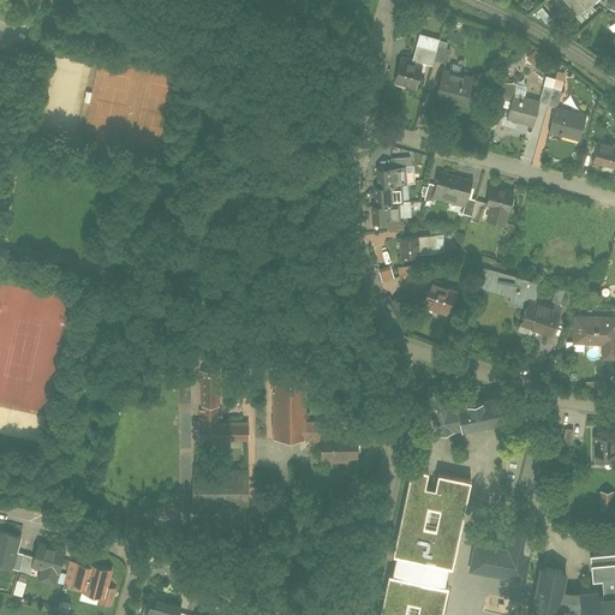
[(566,0),(578,13),(592,0),(566,0)]
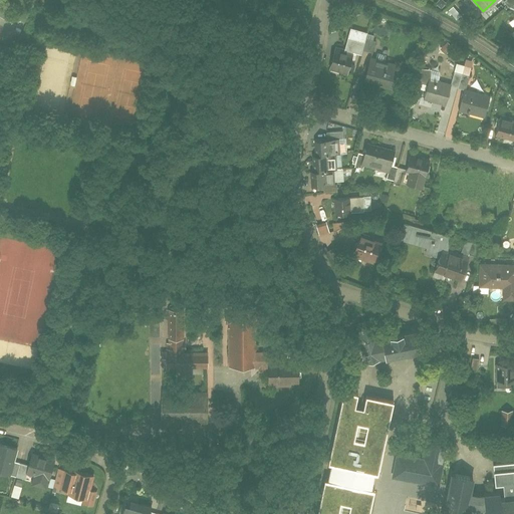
[(513,8),(513,0),(505,0),(504,5),(513,8)]
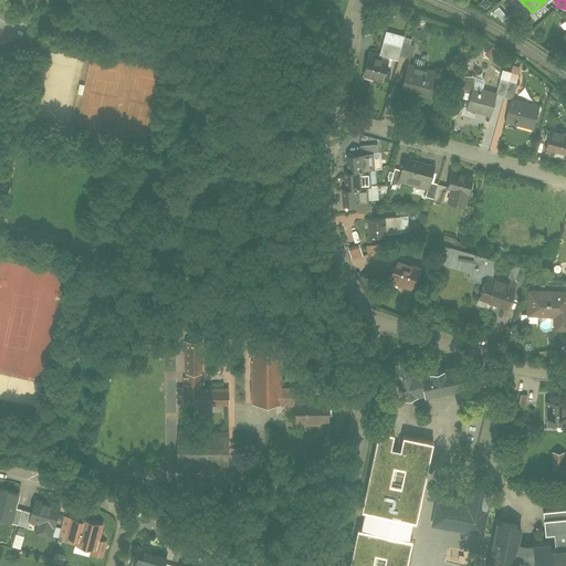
[(370,49),(363,76),(383,82),(389,56),(398,59),(405,35),(386,30),(380,51),(370,49)]
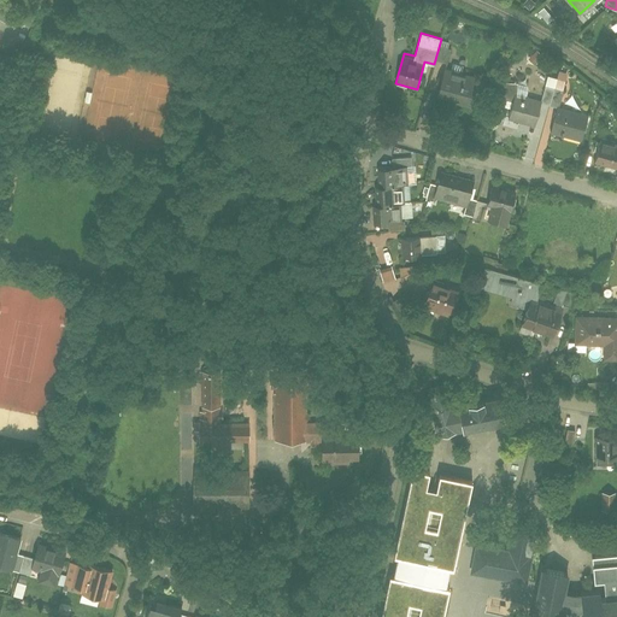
[(441,94),(468,103),(472,87),(446,78),(441,94)]
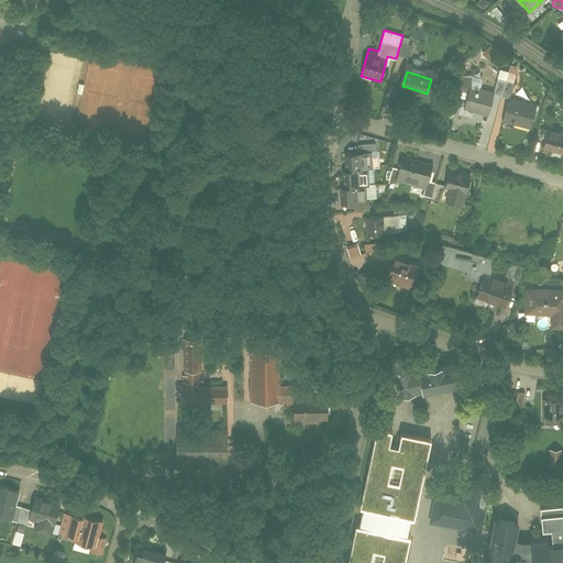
[(461,110),(489,117),(494,97),(466,90),(461,110)]
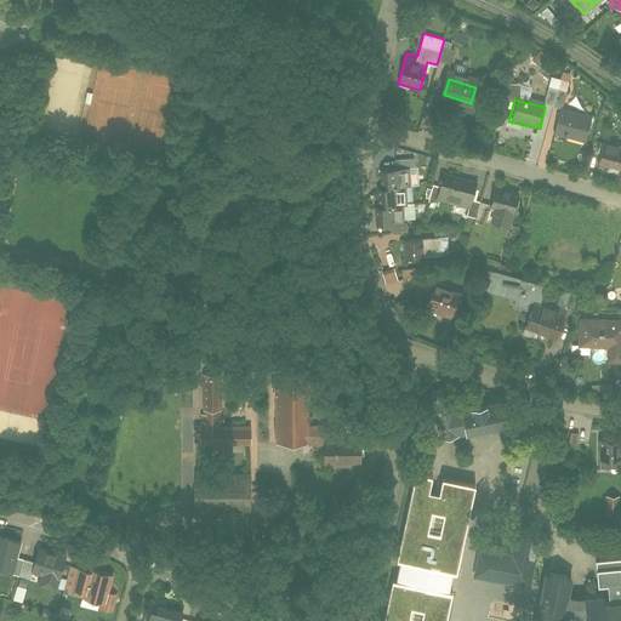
[(592,115),(563,108),(557,134),(586,140),(592,115)]
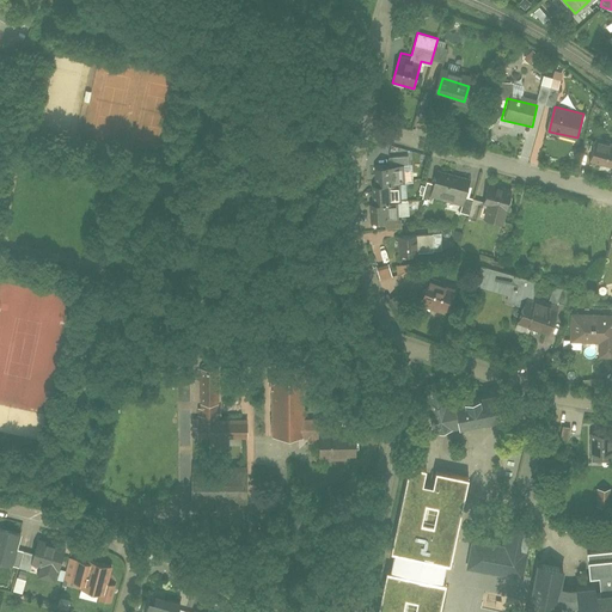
[(589,161),(611,164),(611,146),(593,142),(589,161)]
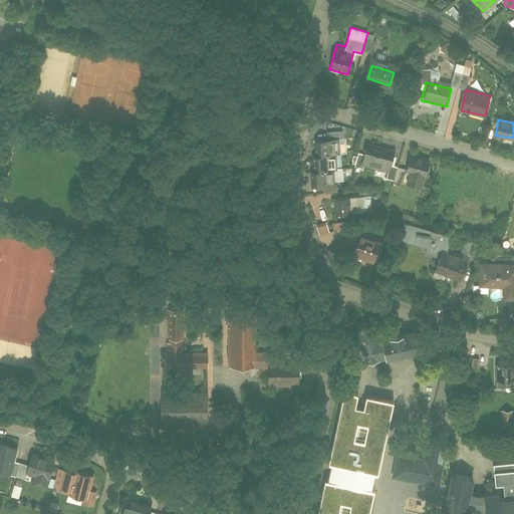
[(310,169),(311,185),(334,184),(333,169),(336,169),(335,154),(340,153),(339,139),(344,139),(344,131),(326,132),(326,137),(316,138),(317,153),(313,153),(314,169),(310,169)]
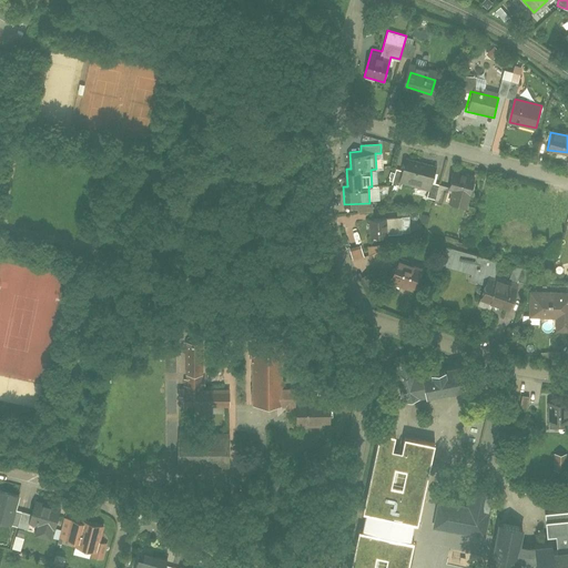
[(434,199),(438,183),(433,181),(437,165),(406,156),(402,169),(396,168),(392,183),(399,185),(399,182),(428,190),(426,196),(434,199)]
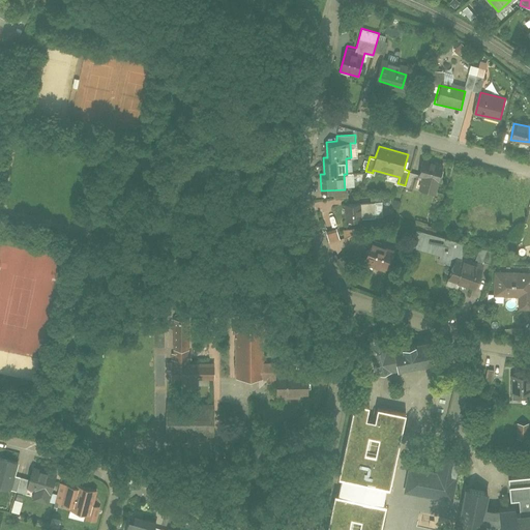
[(419,189),(436,194),(444,163),(423,157),(419,176),(422,177),(419,189)]
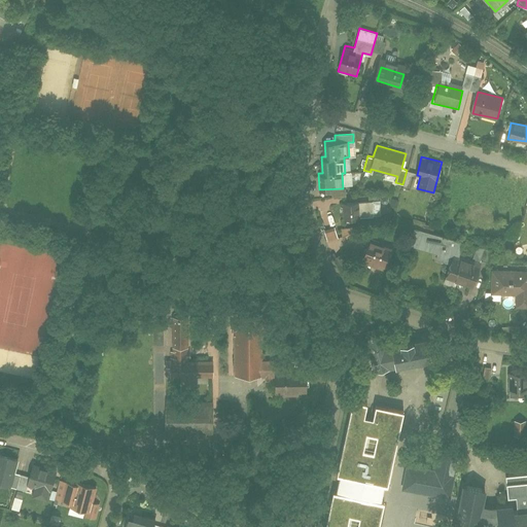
[(372,201),(344,202),(344,218),(373,217),(372,201)]
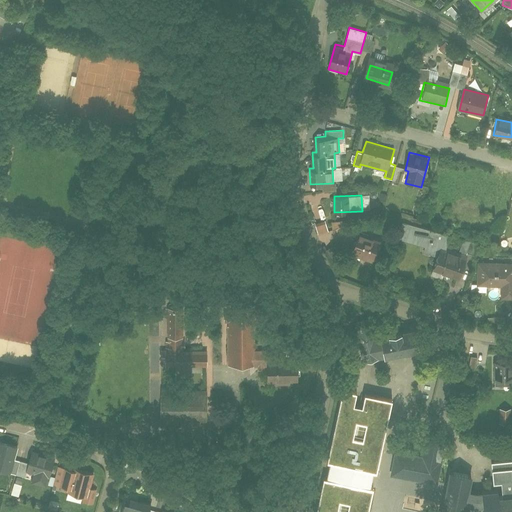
[(321,207),(315,208),(318,218),(324,217),(321,207)]
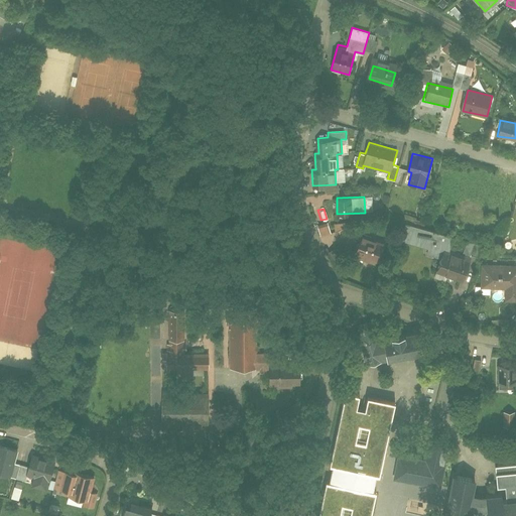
[(316,224),(319,237),(331,234),(328,222),(316,224)]
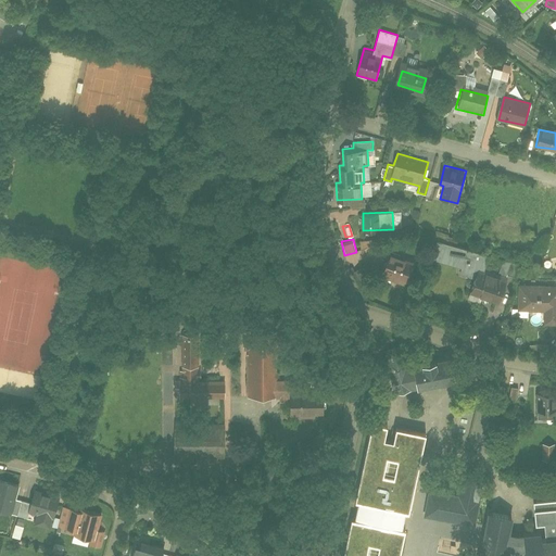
[(482,253),(439,239),(433,257),(462,266),(459,273),(475,277),(479,265),(482,253)]
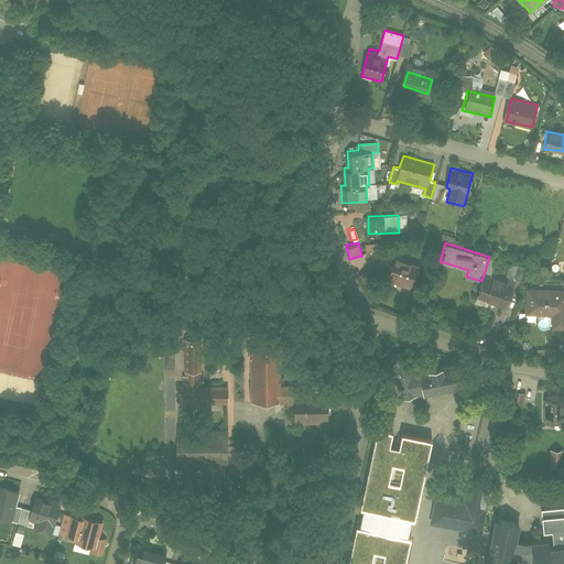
[(414,288),(421,263),(394,256),(388,280),(414,288)]
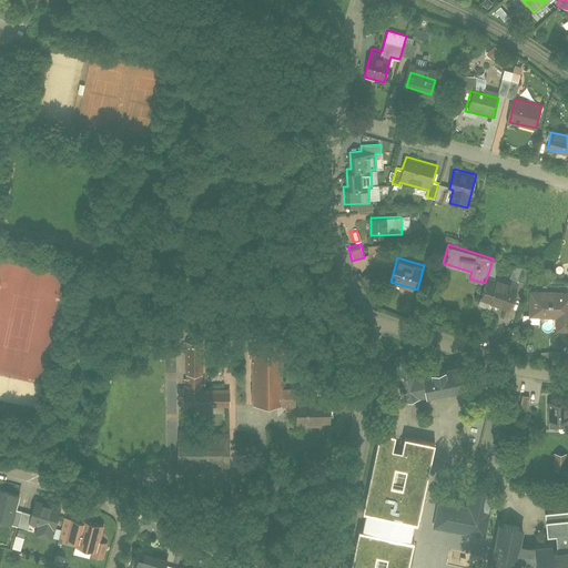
[(480,298),(510,308),(519,281),(489,271),(485,283),(480,298)]
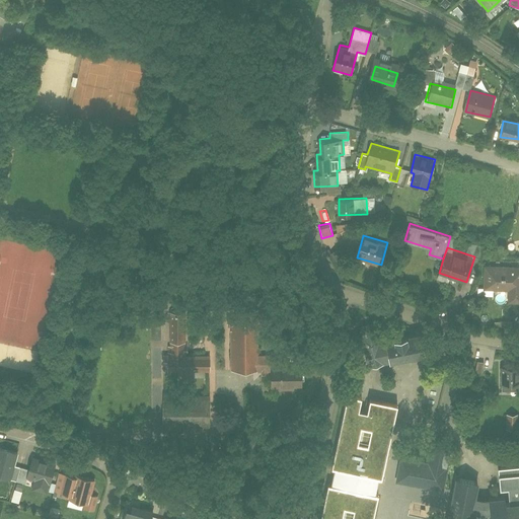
[(518,265),(484,265),(484,288),(508,288),(508,302),(518,302),(518,265)]
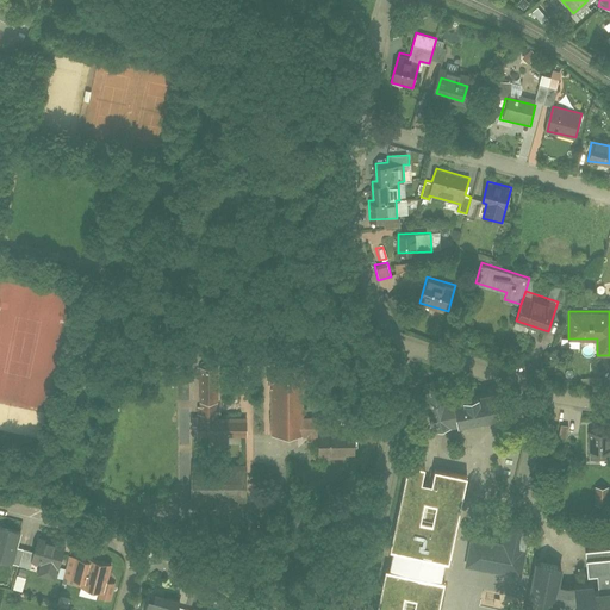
[(346,453),(355,453),(355,427),(330,427),(330,416),(303,416),(302,361),(272,361),(272,372),(267,372),(267,384),(271,384),(271,435),(307,435),(307,440),(319,439),(319,458),(346,458),(346,453)]
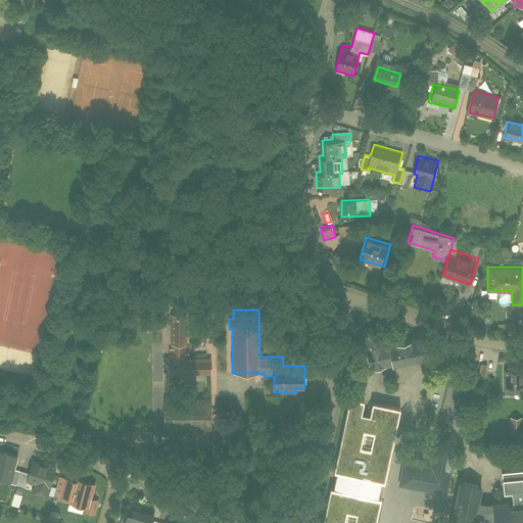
[(212,373),(212,372),(212,357),(187,357),(187,313),(171,313),(171,373),(212,373)]
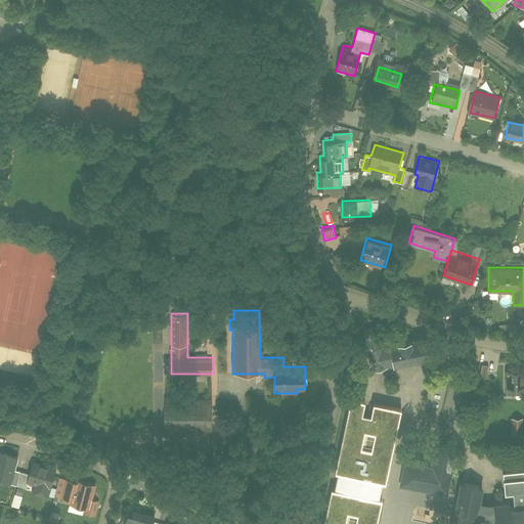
[(427,336),(384,345),(381,332),(362,336),(370,370),(432,356),(427,336)]
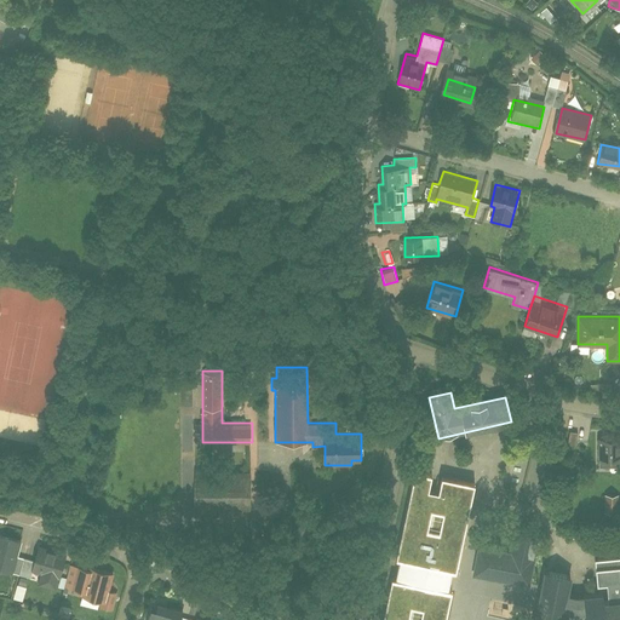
[(577,447),(578,432),(568,431),(567,446),(577,447)]
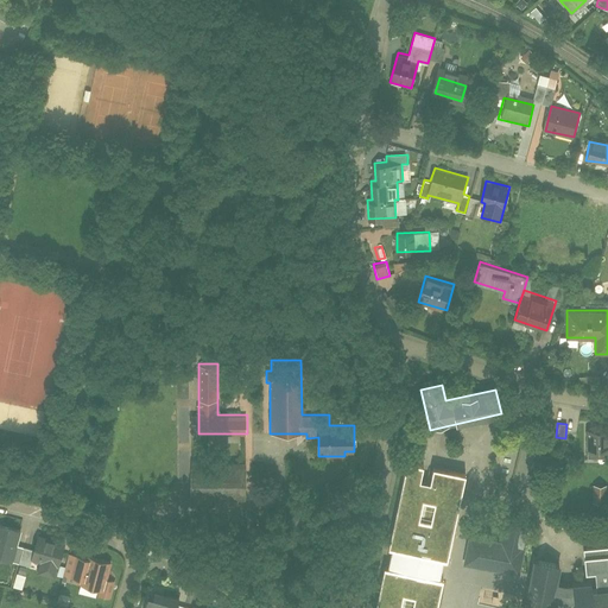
[(607,429),(589,428),(588,447),(606,448),(607,429)]
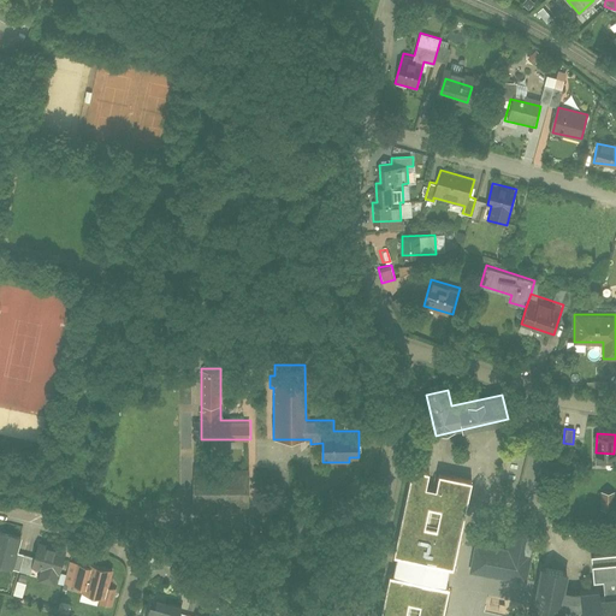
[(389,574),(379,615),(440,615),(446,588),(443,587),(448,567),(452,568),(471,481),(438,474),(434,490),(426,487),(428,472),(413,468),(394,557),(396,557),(392,575),(389,574)]
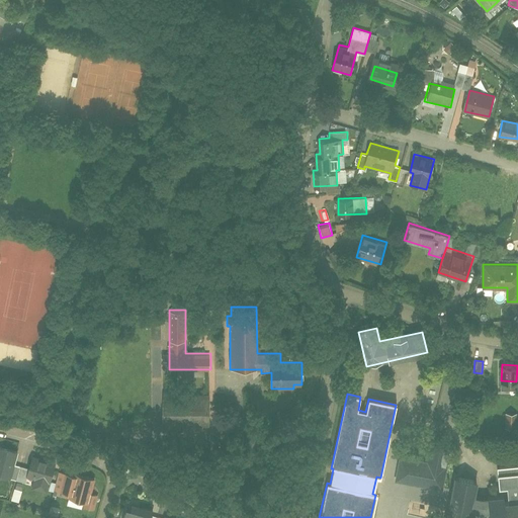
[(428,463),(404,457),(399,480),(442,490),(451,449),(432,445),(428,463)]
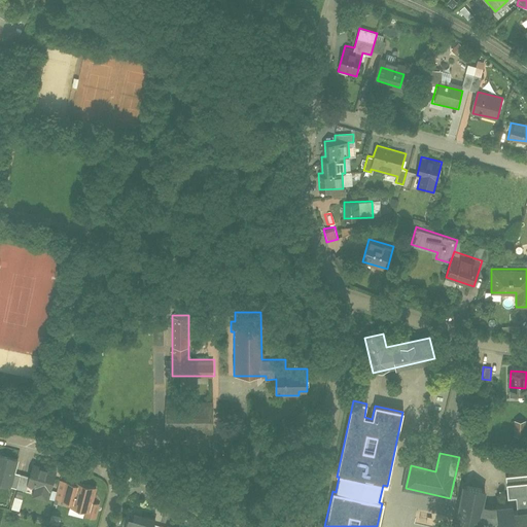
[(0,483),(16,487),(20,472),(15,471),(18,458),(0,454),(0,483)]
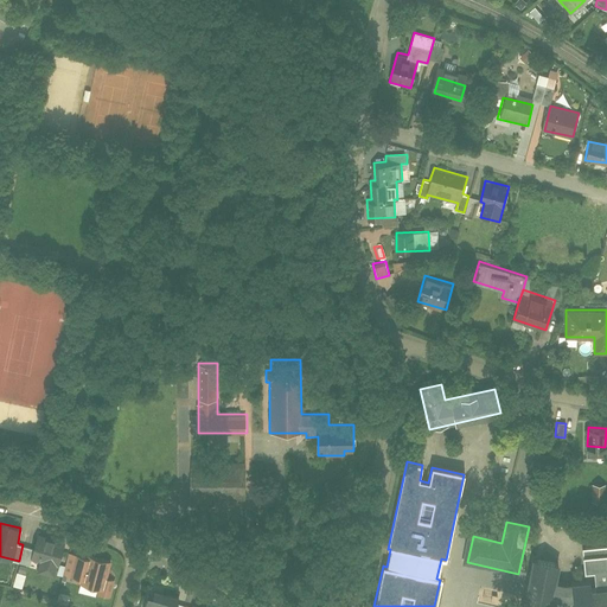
[(23,544),(19,561),(31,563),(32,557),(39,560),(37,569),(57,575),(65,540),(37,532),(33,547),(23,544)]
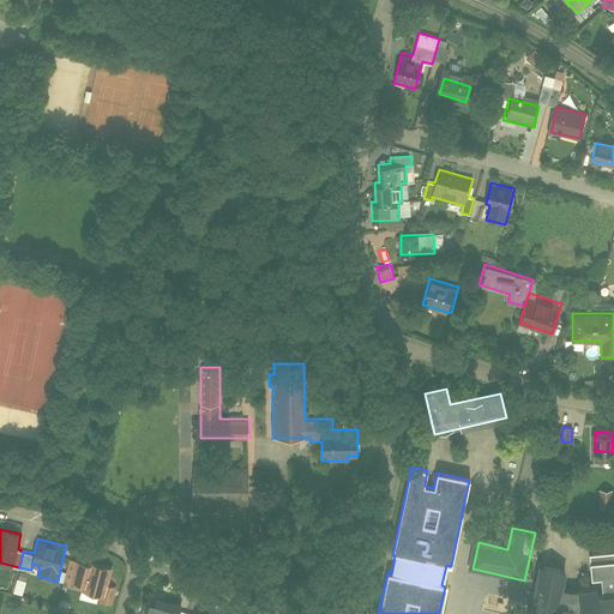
[(558,613),(561,601),(577,606),(577,613),(613,613),(613,549),(587,552),(589,577),(596,576),(597,589),(579,590),(564,585),(567,567),(540,563),(529,613),(558,613)]
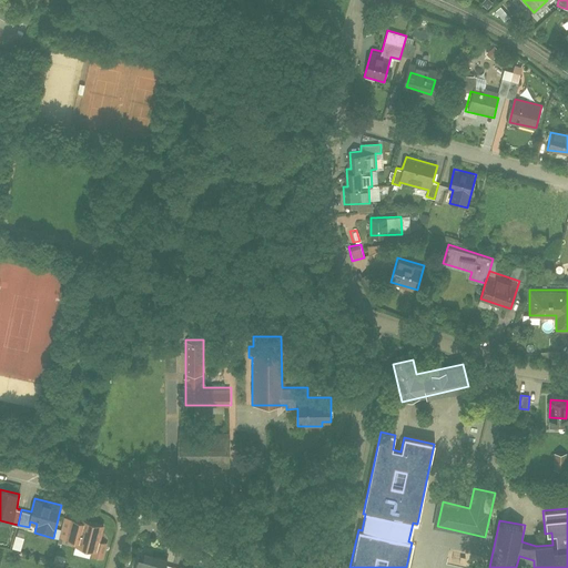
[(100,541),(103,525),(82,520),(75,546),(92,549),(90,555),(103,558),(107,543),(100,541)]
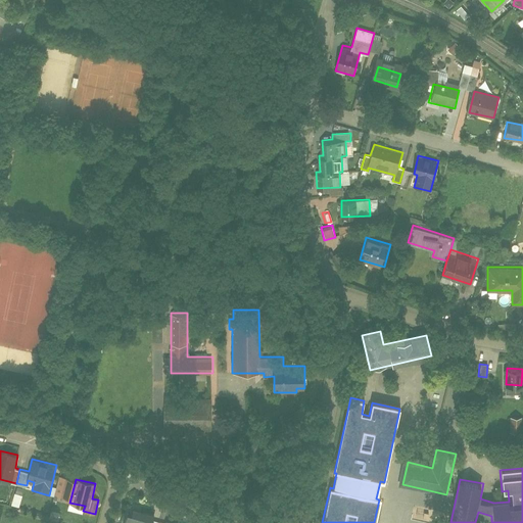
[(19,506),(22,487),(14,486),(11,505),(19,506)]
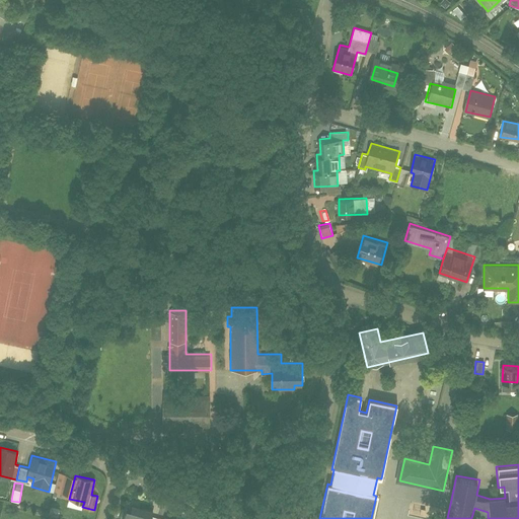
[(123,518),(150,518),(153,509),(129,502),(123,518)]
